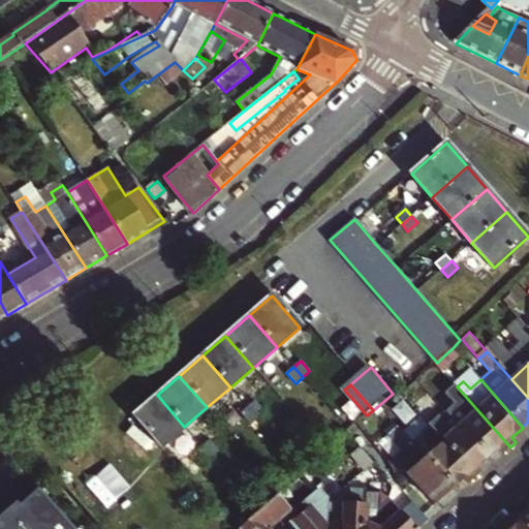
[(510,447),(457,386),(452,391),(460,399),(447,410),(460,424),(489,458),(500,447),(504,453),(510,447)]
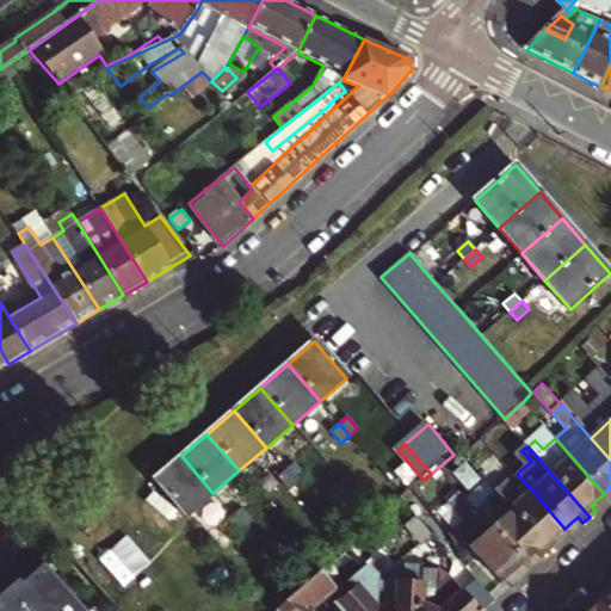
[(213,493),(181,456),(154,480),(185,517),(213,493)]
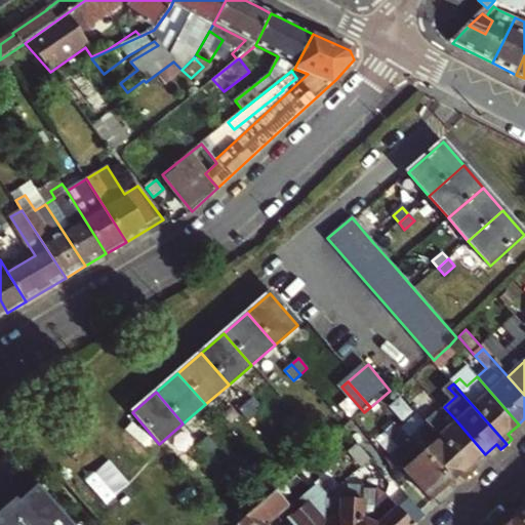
[(253,398),(246,404),(254,413),(261,408),(253,398)]
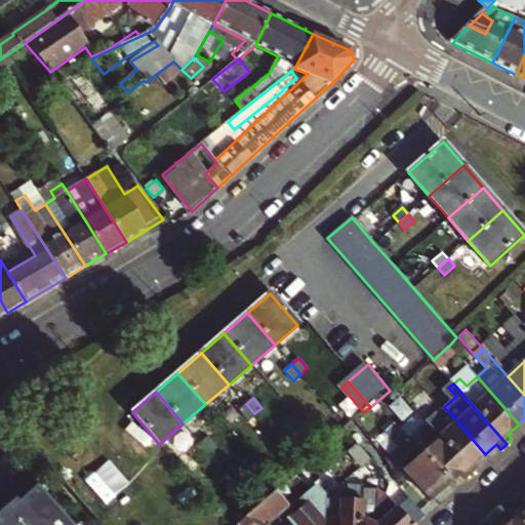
[(248,419),(254,413),(246,404),(239,409),(248,419)]
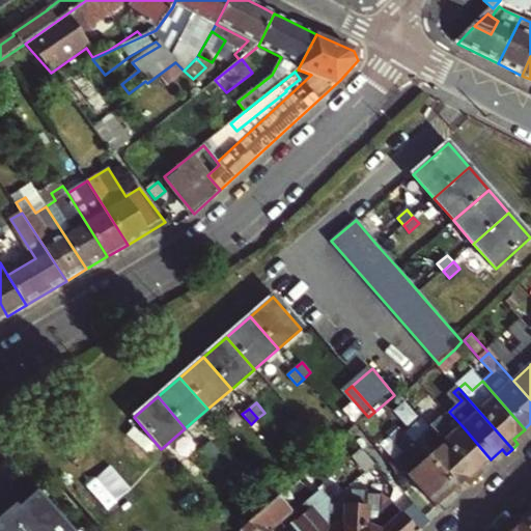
[(491,459),(462,425),(449,437),(431,417),(425,422),(430,428),(440,438),(443,442),(477,480),(483,475),(478,470),(491,459)]
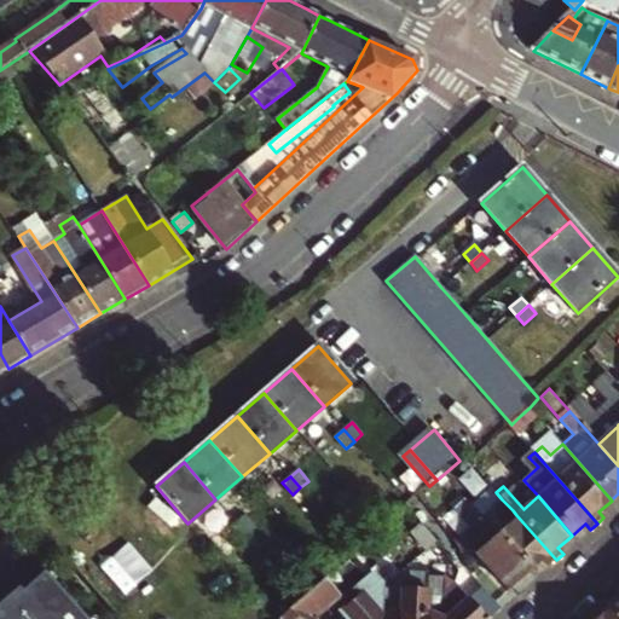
[(513,510),(502,499),(497,504),(507,515),(513,510)]
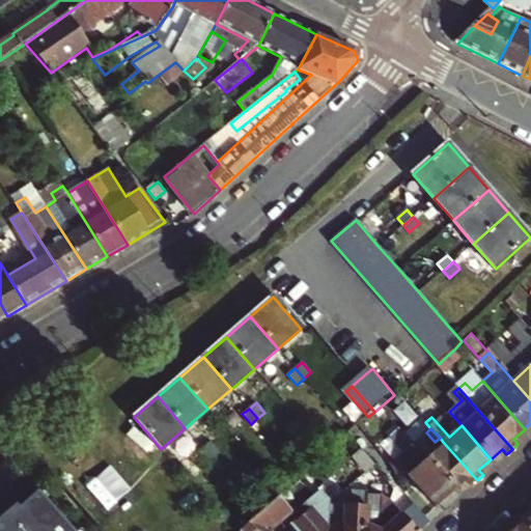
[(477,480),(443,442),(426,456),(455,491),(467,480),(471,485),(477,480)]
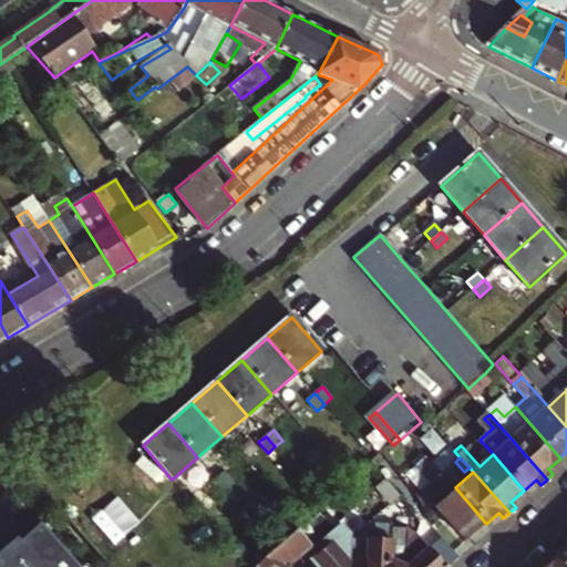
[(223,473),(216,480),(225,490),(233,484),(223,473)]
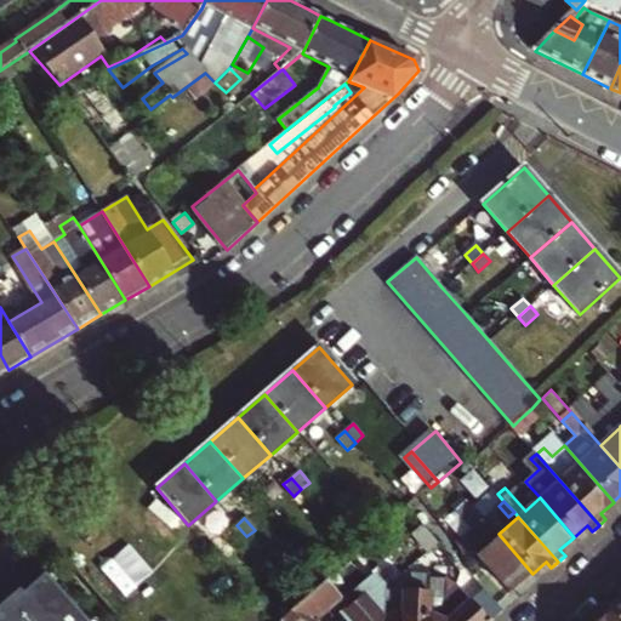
[(239,543),(246,536),(237,525),(228,531),(239,543)]
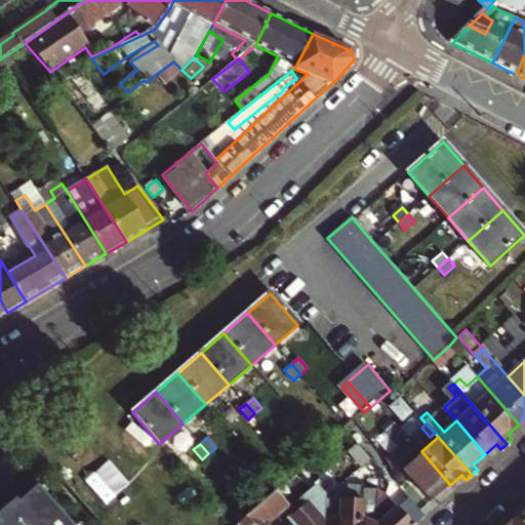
[(368,459),(356,446),(349,452),(361,467),(368,459)]
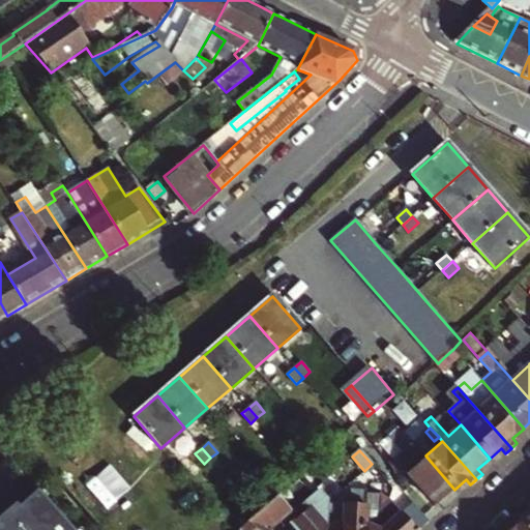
[(403,468),(437,506),(454,490),(425,455),(421,452),(403,468)]
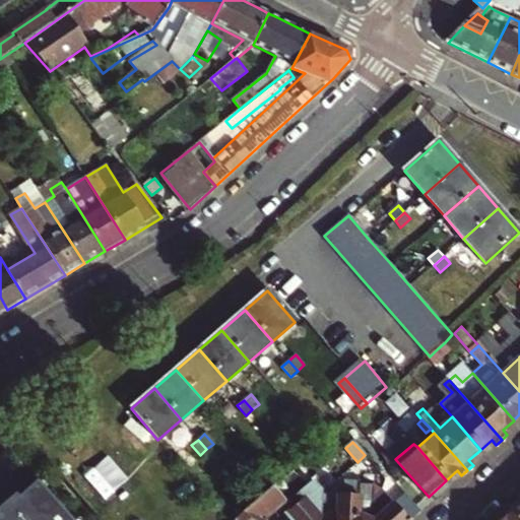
[(274,481),(252,502),(246,507),(234,518),(235,519),(265,519),(281,507),(283,510),(311,485),(308,482),(304,477),(296,483),(285,472),(274,481)]
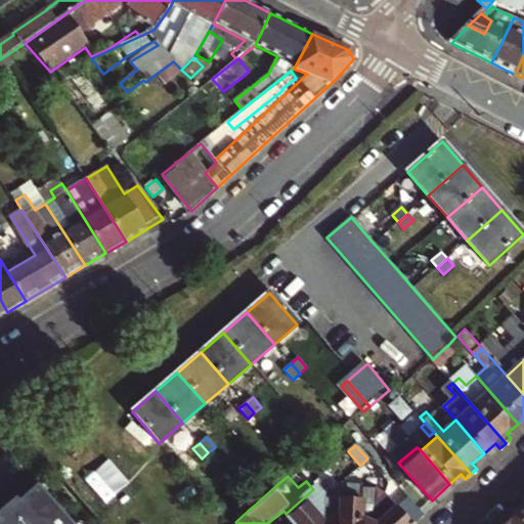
[(313,489),(286,514),(289,518),(294,523),(323,523),(322,522),(325,496),(313,483),(310,486),(313,489)]
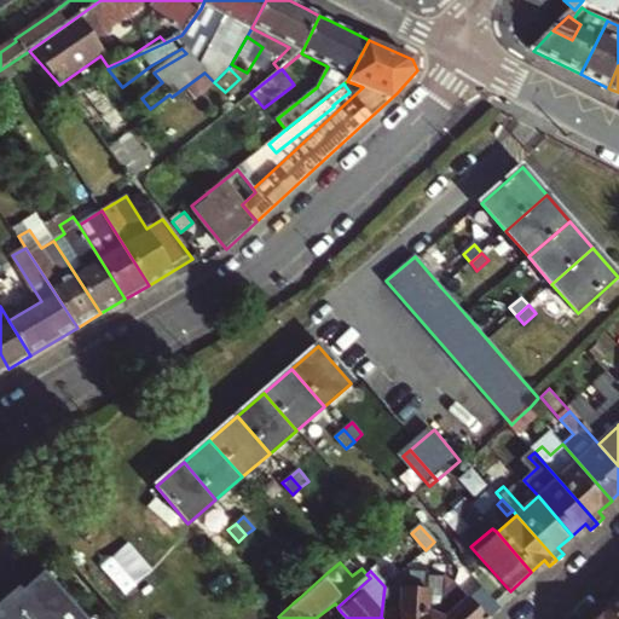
[(56,574),(48,580),(64,597),(70,591),(56,574)]
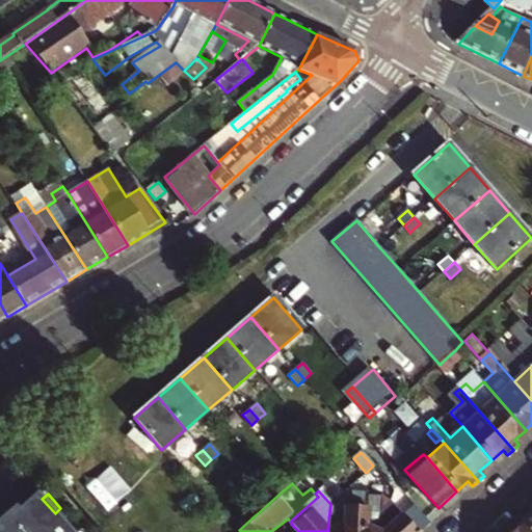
[(71,531),(55,513),(42,499),(41,498),(22,513),(18,509),(0,524),(0,530),(1,531),(0,531),(71,531)]
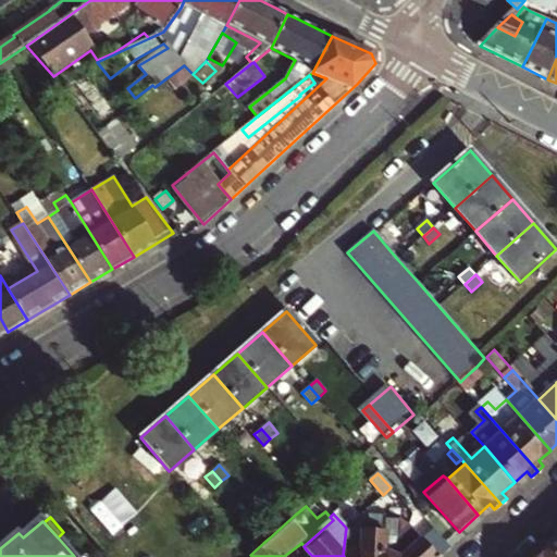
[(409,525),(401,530),(401,556),(437,556),(434,554),(409,525)]
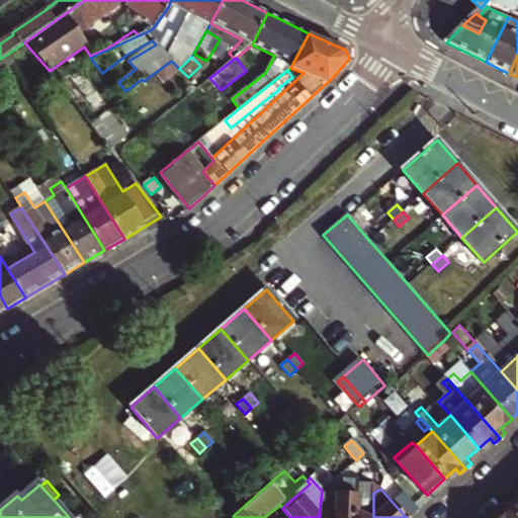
[(373,517),(373,493),(322,491),(319,516),(320,517),(373,517)]
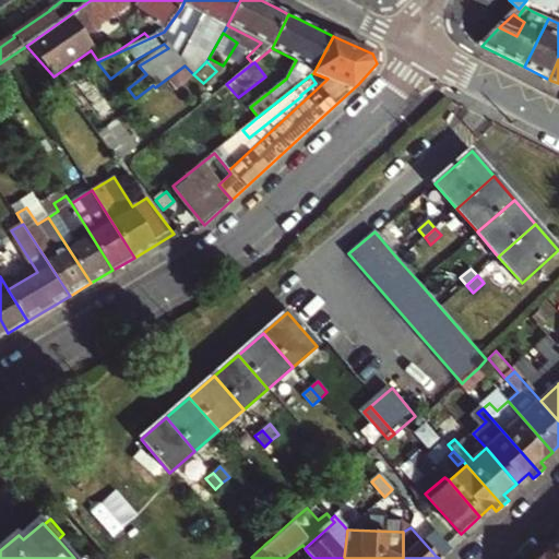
[(558,558),(558,542),(548,551),(555,558),(558,558)]
